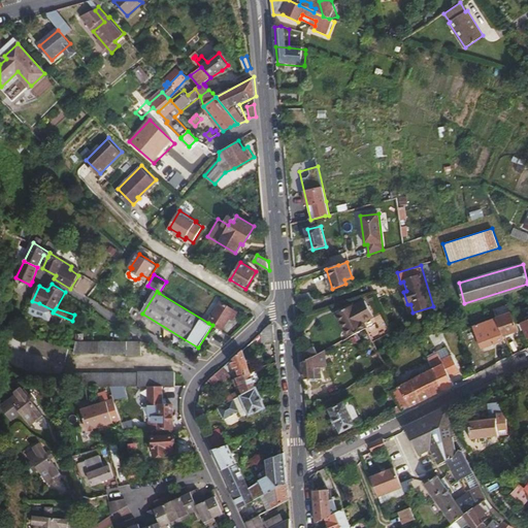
[(297,297),(297,306),(316,300),(314,291),(297,297)]
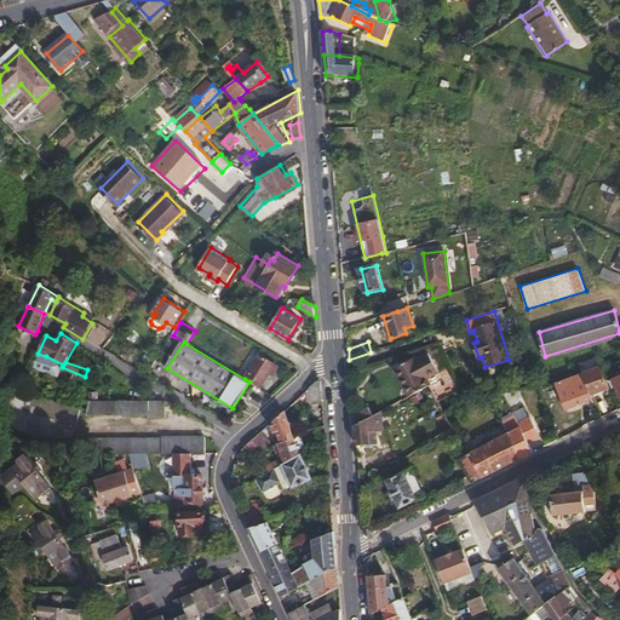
[(262,354),(245,379),(250,382),(260,389),(270,373),(274,374),(280,366),(262,354)]
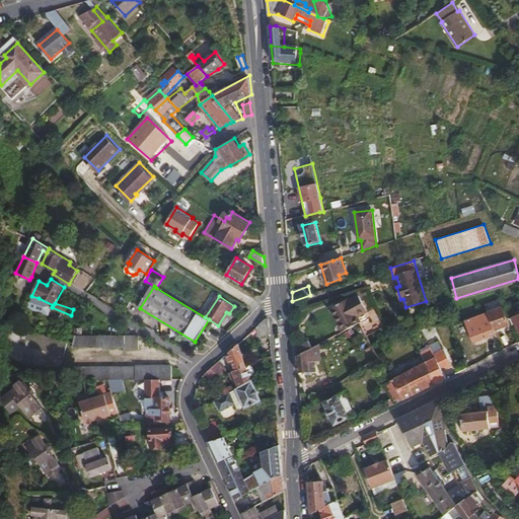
[(344,331),(360,322),(357,316),(367,310),(358,296),(349,301),(347,298),(341,301),(342,303),(330,309),(344,331)]
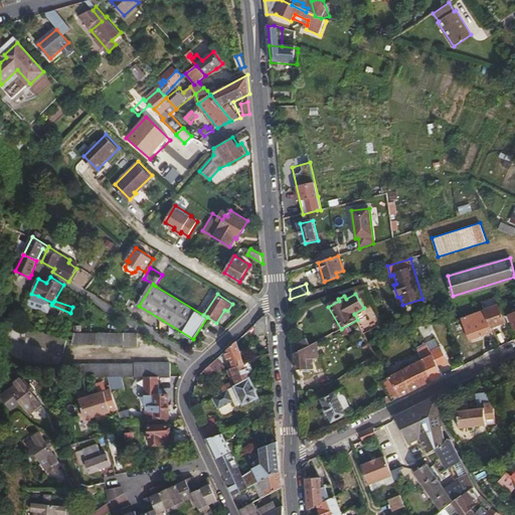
[(507,321),(500,304),(485,309),(492,327),(507,321)]
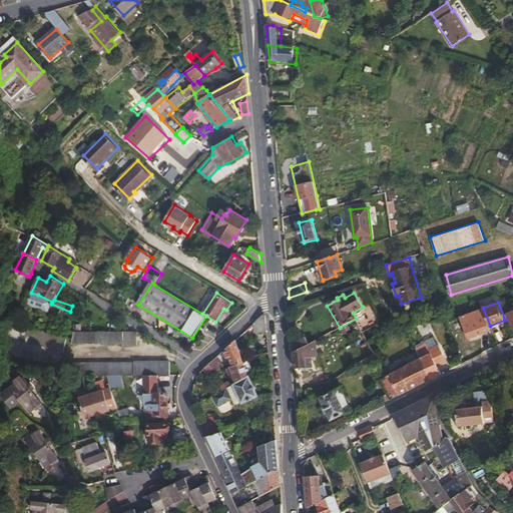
[(469,337),(491,330),(490,326),(483,308),(461,316),(469,337)]
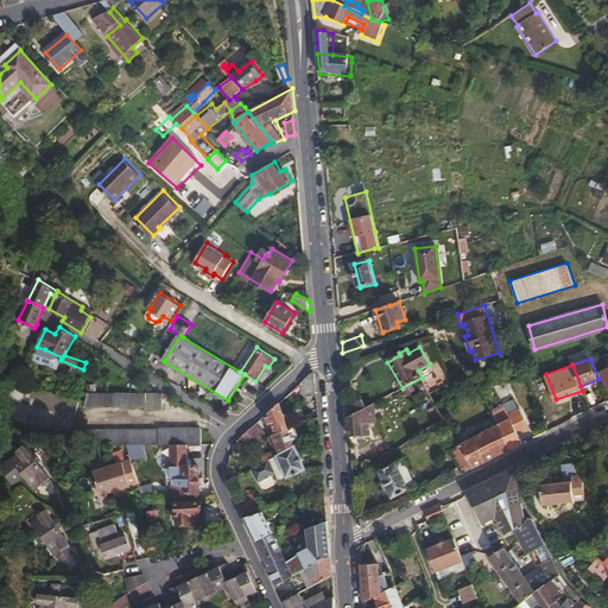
[(316,373),(311,372),(304,380),(305,393),(318,392),(316,373)]
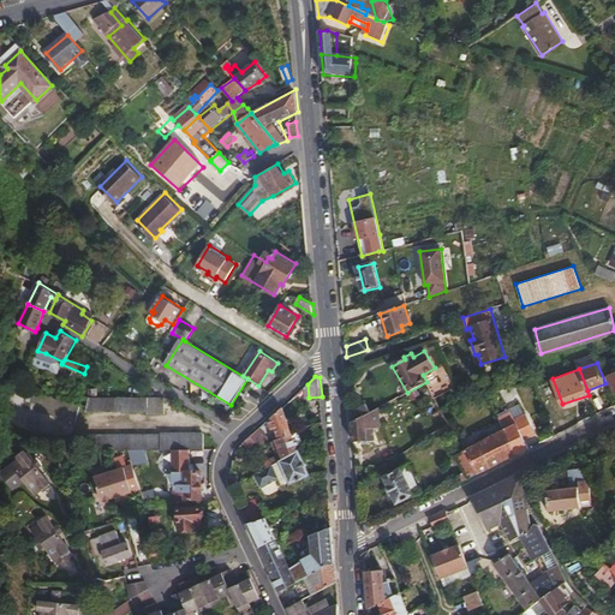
[(484,390),(497,416),(505,412),(493,389),(484,390)]
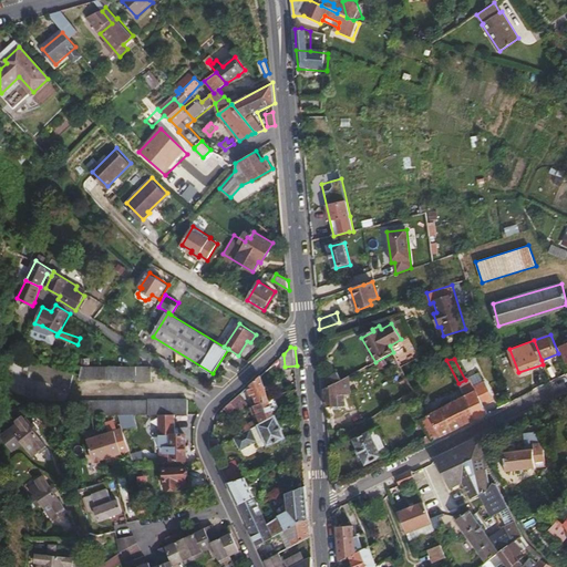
[(152,366),(82,367),(80,380),(136,379),(136,381),(152,381),(152,366)]
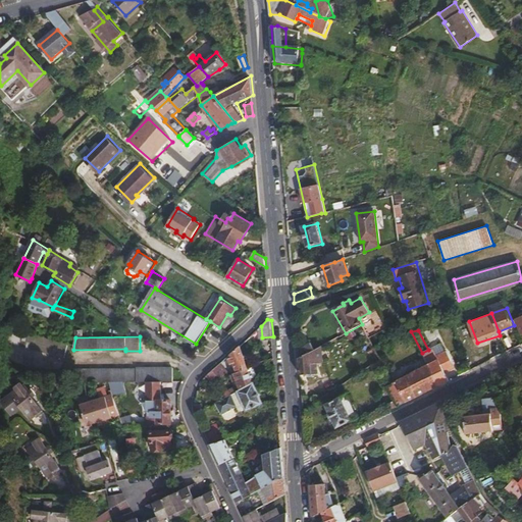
[(299,361),(316,351),(312,344),(299,351),(299,361)]
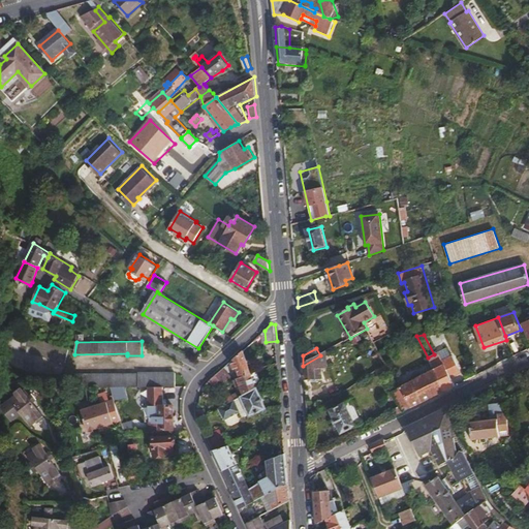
[(238,368),(240,378),(252,373),(244,349),(234,359),(236,363),(232,363),(235,369),(238,368)]
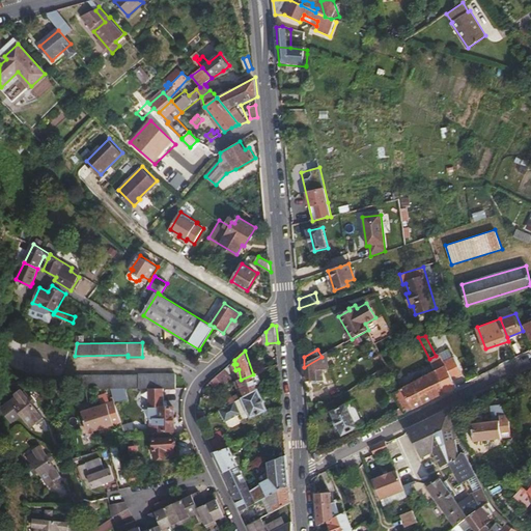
[(436,371),(447,392),(457,387),(452,378),(463,372),(454,356),(444,361),(447,366),(436,371)]
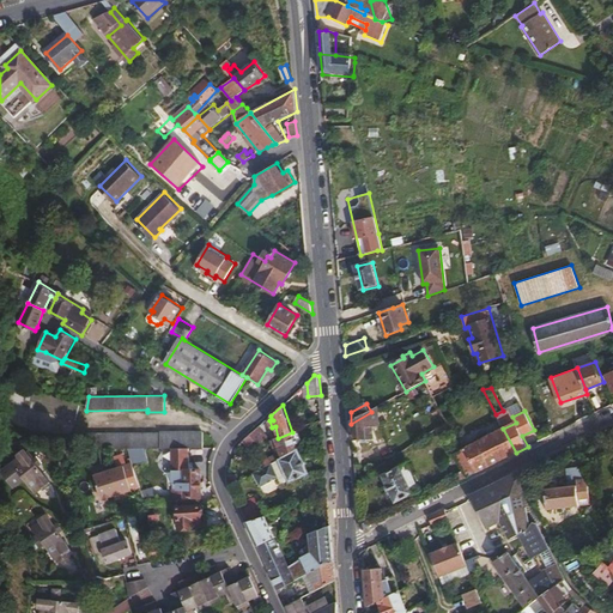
[(351,424),(353,442),(372,441),(371,412),(351,424)]
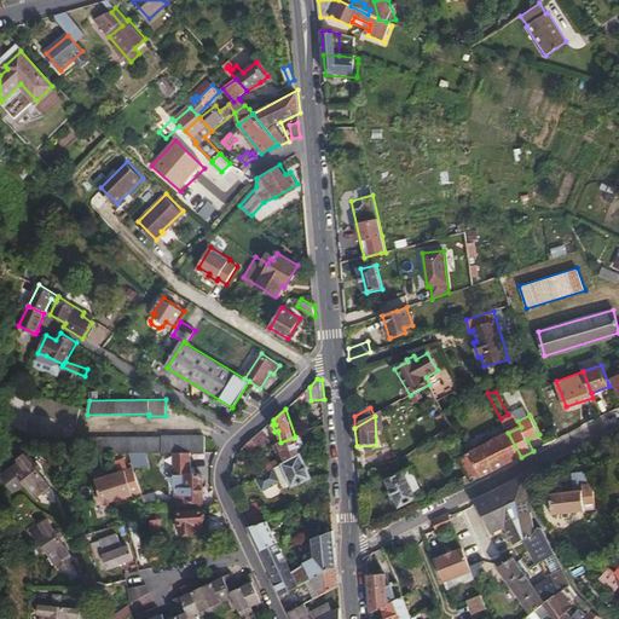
[(265,428),(254,438),(254,440),(256,443),(259,445),(262,441),(261,438),(267,432),(265,428)]
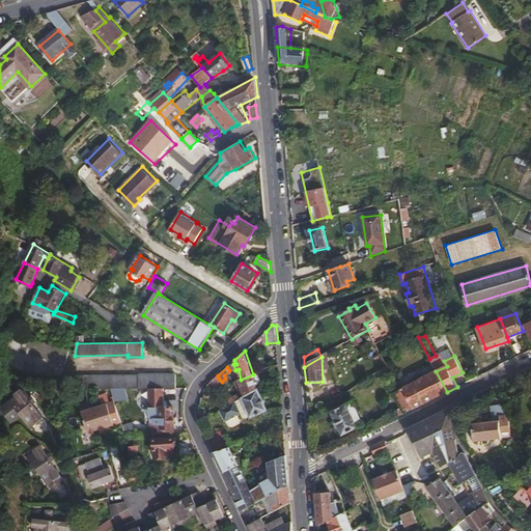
[(400,390),(413,409),(447,392),(436,371),(400,390)]
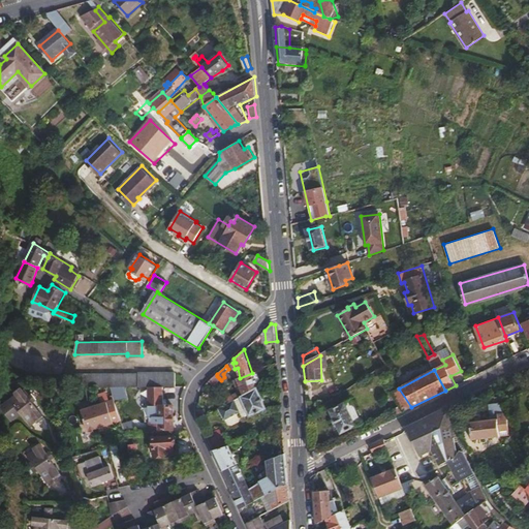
[(239,378),(236,379),(239,386),(242,385),(243,391),(228,398),(230,402),(242,396),(257,387),(260,385),(256,371),(252,373),(240,378),(239,378)]
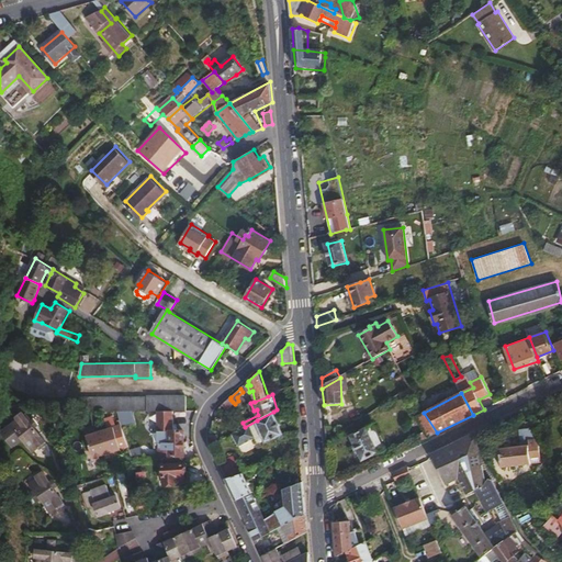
[(147,398),(76,398),(76,412),(188,411),(188,396),(147,396),(147,398)]
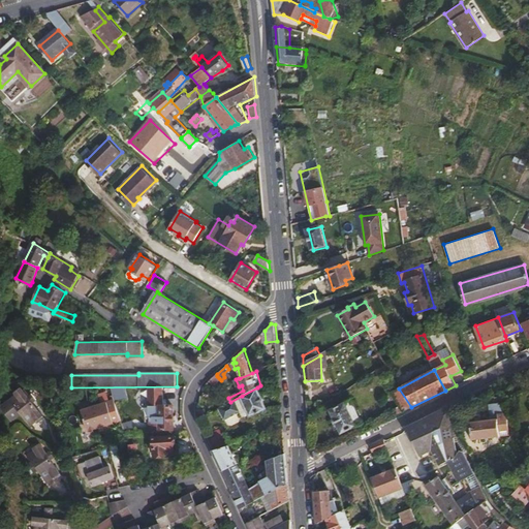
[(217,376),(217,374),(210,381),(214,386),(221,380),(219,378),(217,376)]
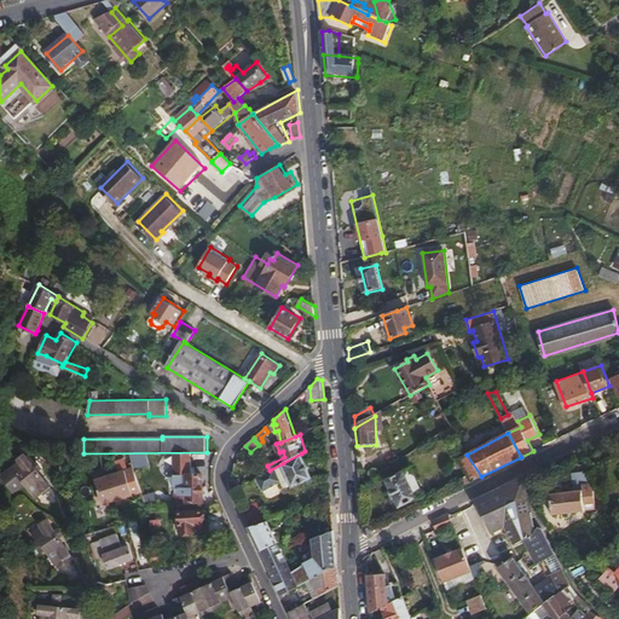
[(27,484),(39,498),(53,486),(41,470),(46,467),(40,458),(35,462),(28,453),(13,466),(18,473),(15,476),(22,487),(27,484)]
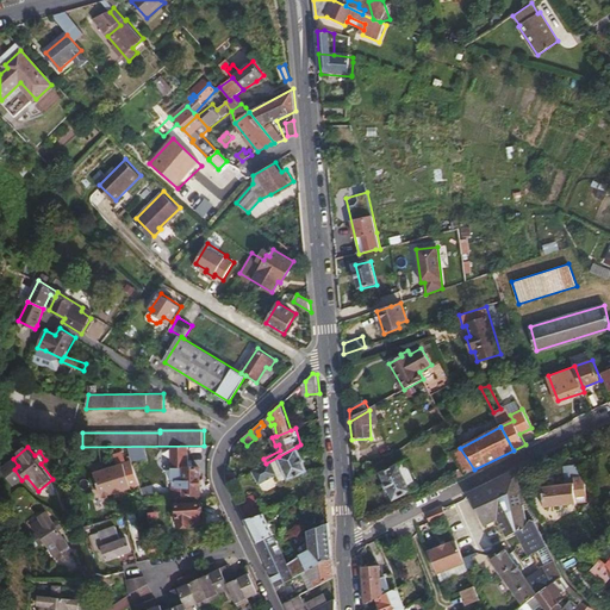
[(297,447),(279,456),(292,483),(310,473),(297,447)]
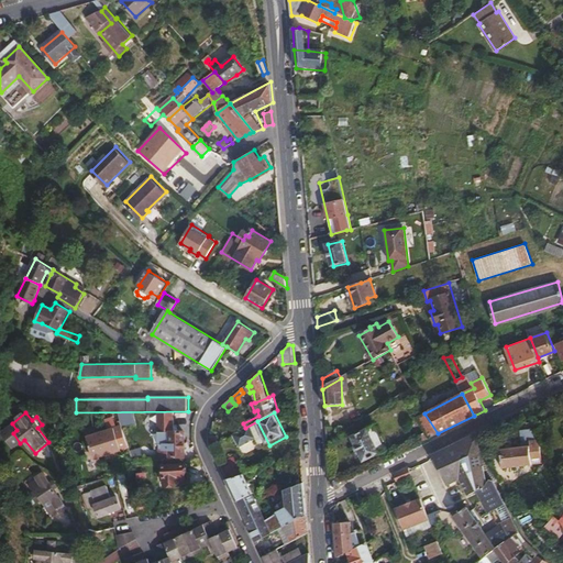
[(420,442),(438,433),(424,414),(416,418),(424,432),(417,437),(420,442)]
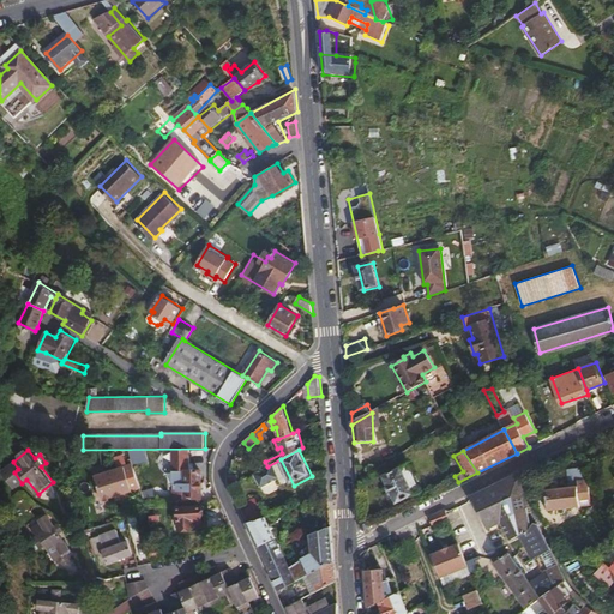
[(142,491),(138,475),(127,476),(125,465),(95,473),(101,499),(142,491)]
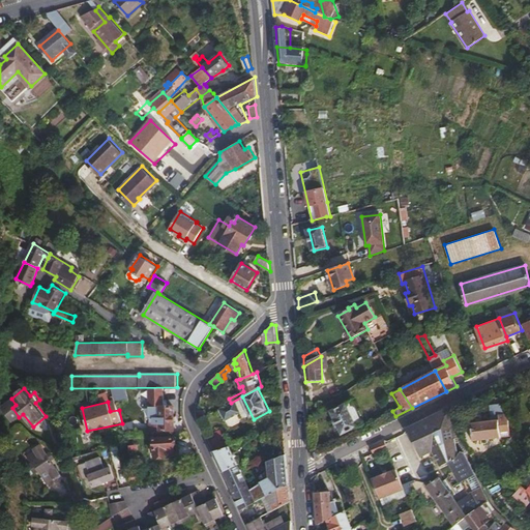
[(361,425),(350,404),(328,414),(340,437),(361,425)]
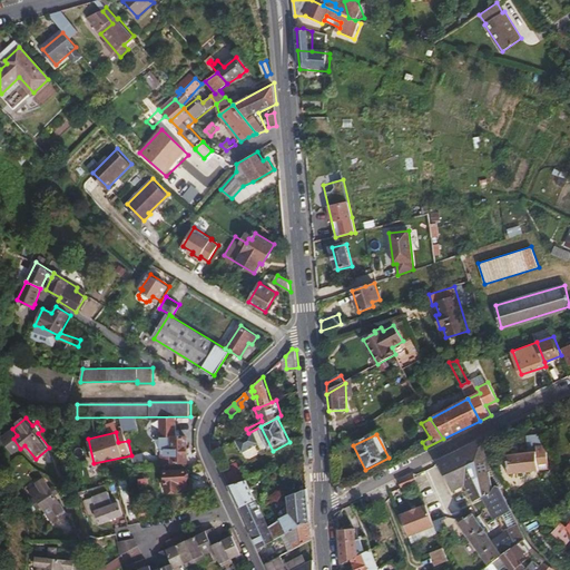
[(160,454),(161,467),(175,465),(175,461),(188,461),(187,436),(160,436),(160,449),(167,449),(167,454),(160,454)]
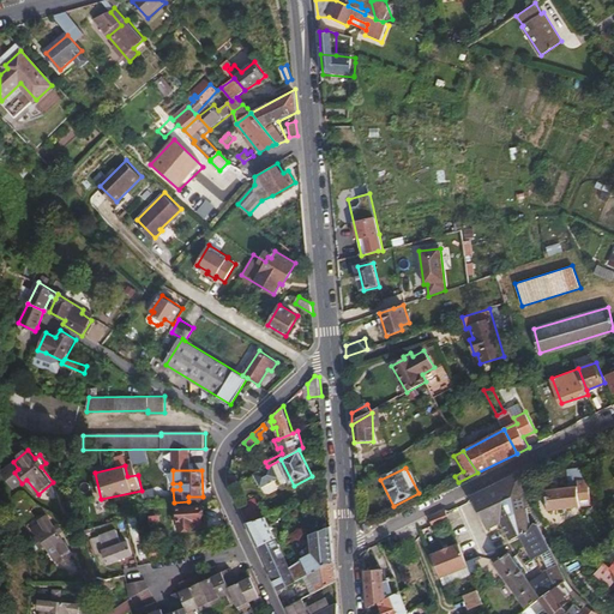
[(521,471),(473,495),(474,499),(488,529),(503,522),(511,540),(521,534),(533,558),(539,555),(547,571),(531,582),(542,597),(563,583),(567,581),(559,564),(552,549),(539,524),(539,525),(536,524),(535,523),(533,525),(521,471)]
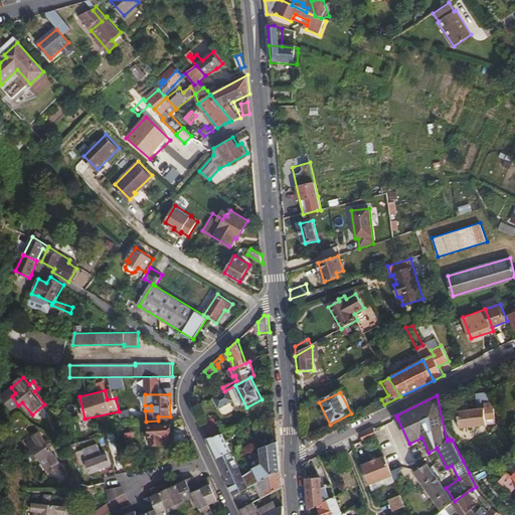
[(485,407),(458,410),(460,428),(488,424),(485,407)]
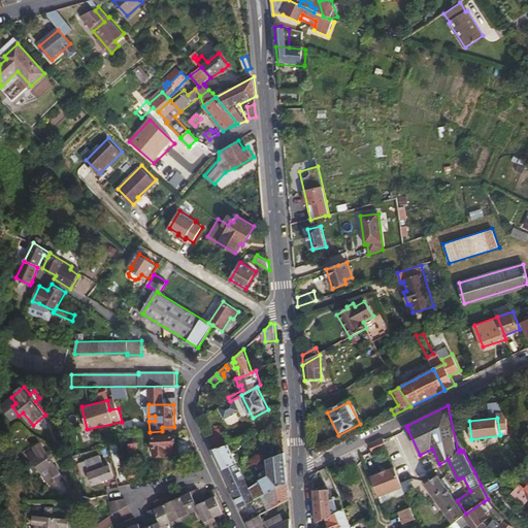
[(206,434),(212,448),(229,443),(223,427),(206,434)]
